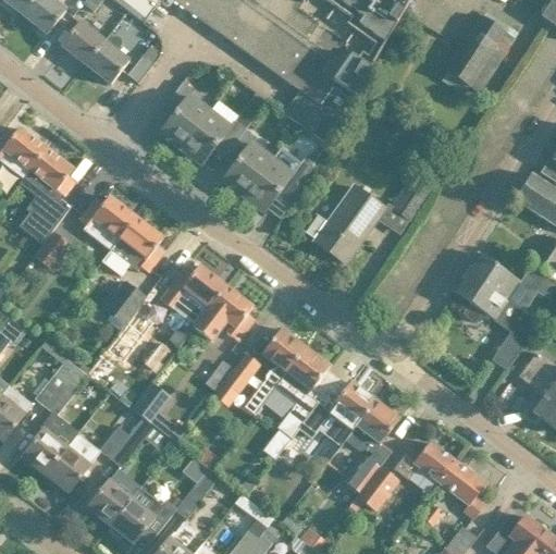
[(4,0),(23,14),(34,0),(4,0)]
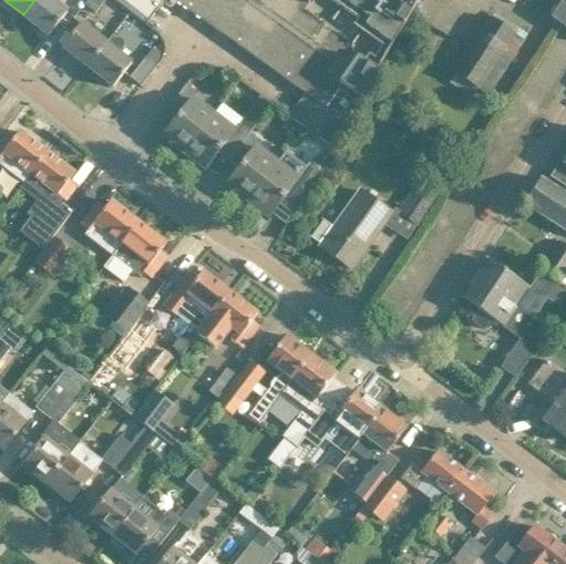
[(68,10),(53,0),(34,0),(23,14),(49,34),(68,10)]
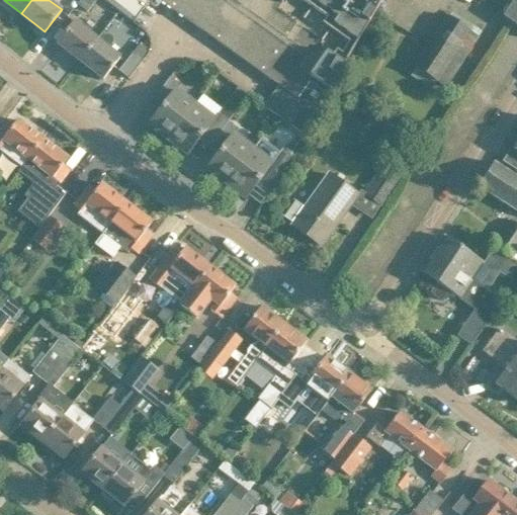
[(80,0),(77,3),(87,10),(95,0),(80,0)]
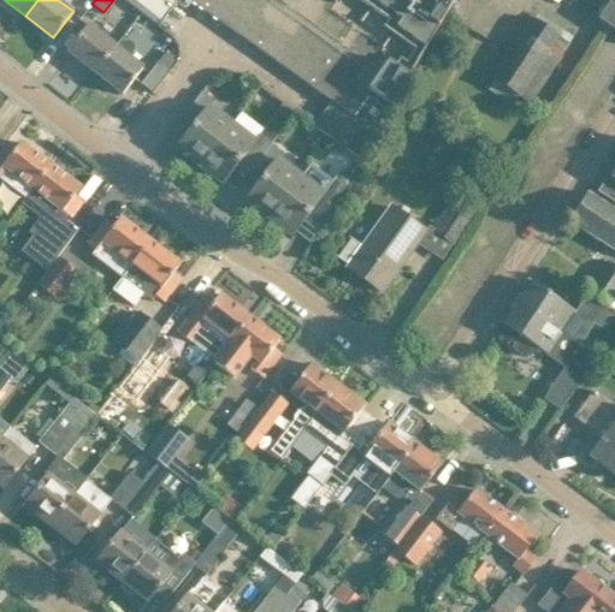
[(128,0),(160,25),(177,0),(128,0)]
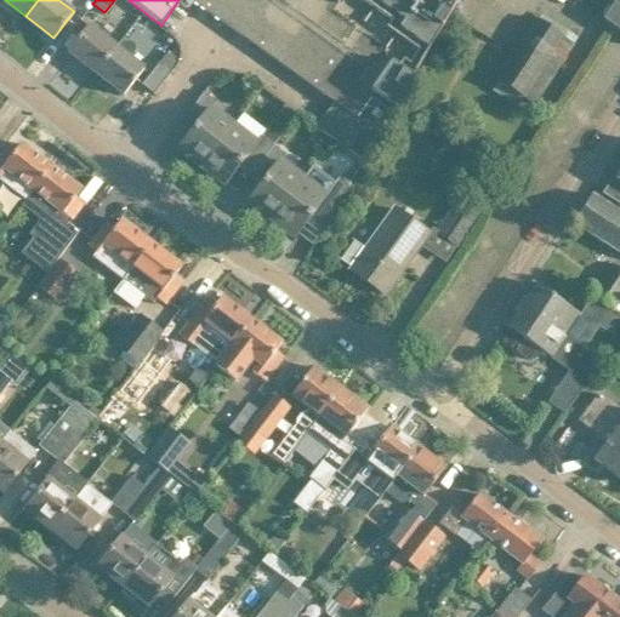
[(193,0),(335,101),(317,125),(364,159),(458,0),(193,0)]
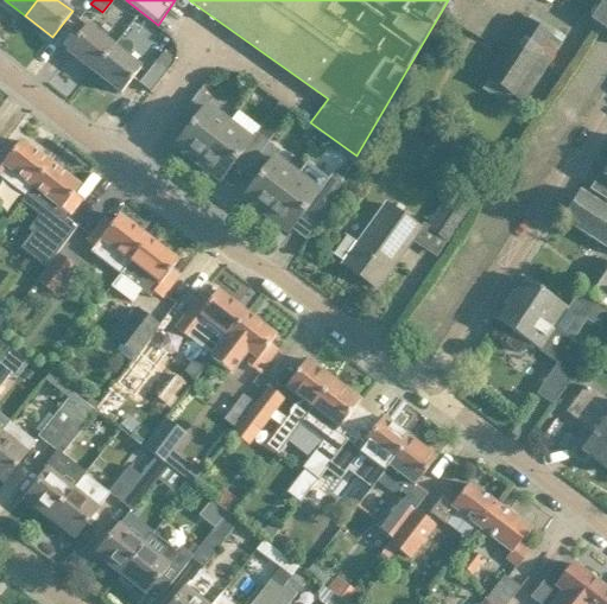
[(606,2),(602,0),(590,19),(606,29),(606,2)]
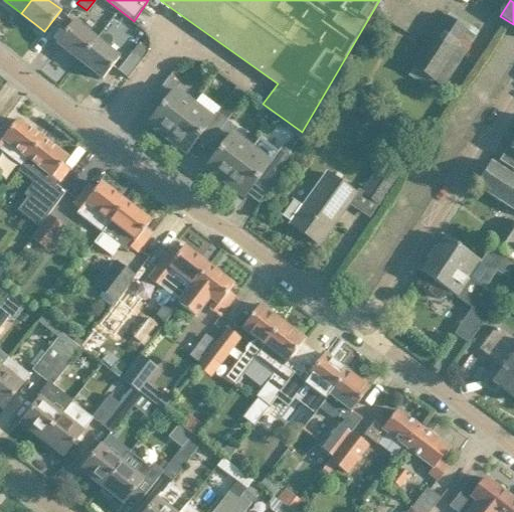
[(427,44),(413,64),(441,83),(475,33),(448,14),(427,44)]
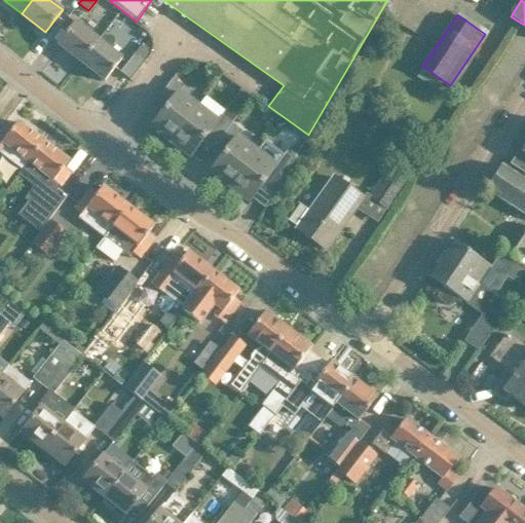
[(59,42),(81,60),(99,38),(75,20),(59,42)]
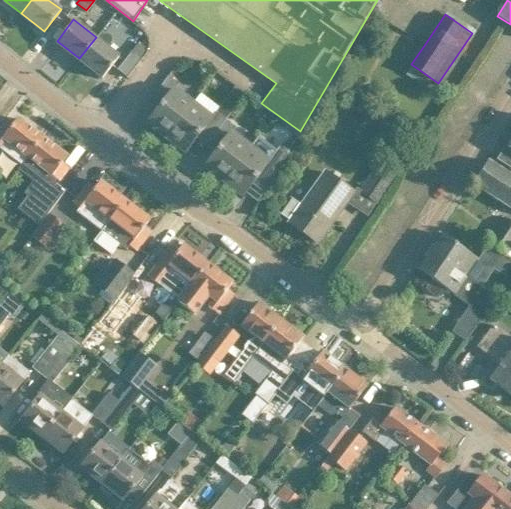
[(96,37),(79,58),(102,77),(119,56),(96,37)]
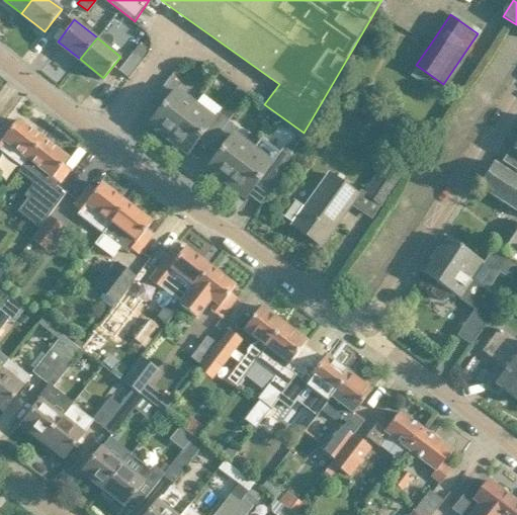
[(140,43),(135,50),(145,58),(149,51),(140,43)]
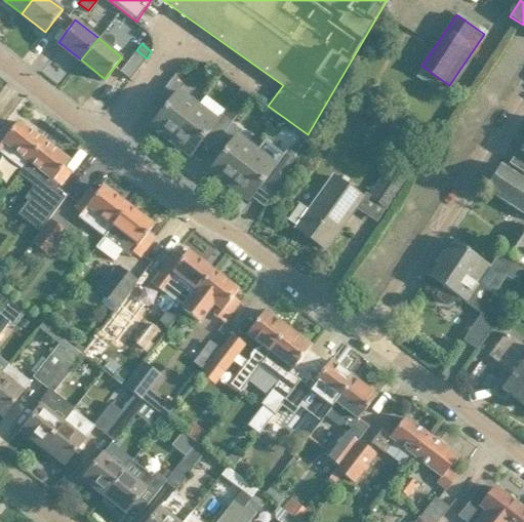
[(131,78),(147,58),(136,50),(120,70),(131,78)]
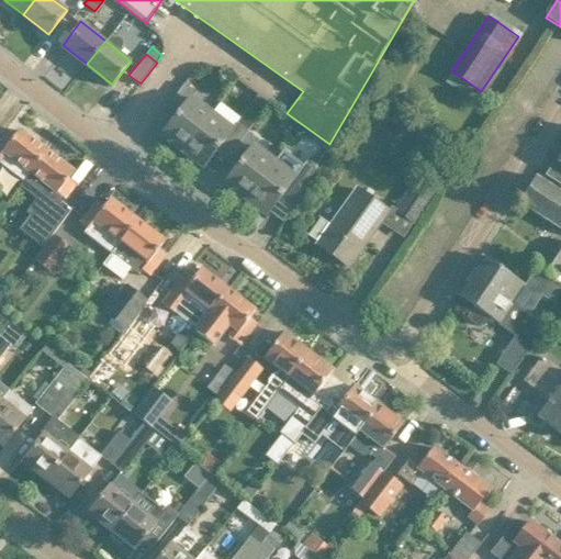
[(163,134),(183,149),(212,113),(191,98),(197,90),(186,81),(168,103),(179,112),(163,134)]
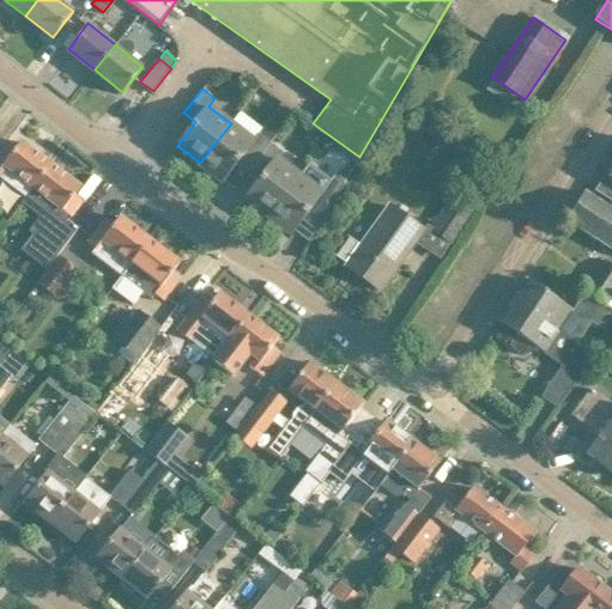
[(295,110),(282,102),(273,113),(285,122),(295,110)]
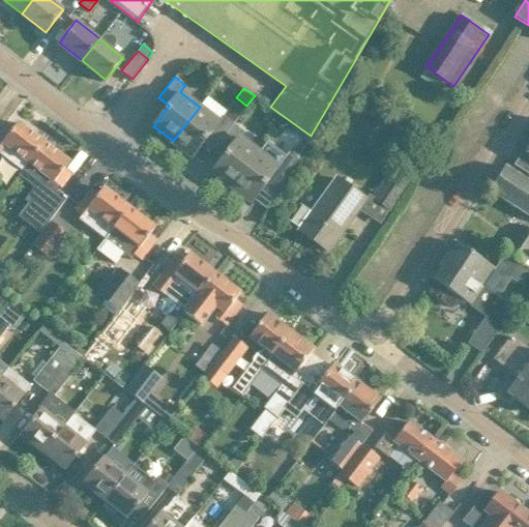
[(208,136),(218,143),(234,122),(224,114),(218,120),(200,107),(173,141),(193,156),(208,136)]
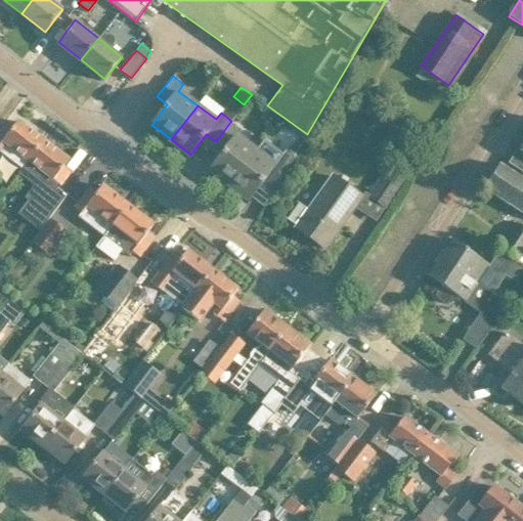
[(28,160),(44,139),(18,120),(13,126),(6,121),(0,128),(0,148),(1,149),(22,167),(28,160)]
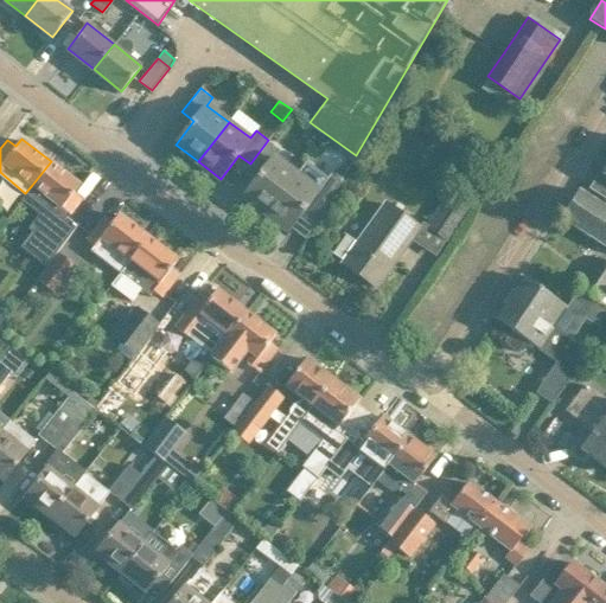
[(266,213),(297,173),(274,156),(280,149),(268,140),(250,164),(261,172),(243,196),(266,213)]
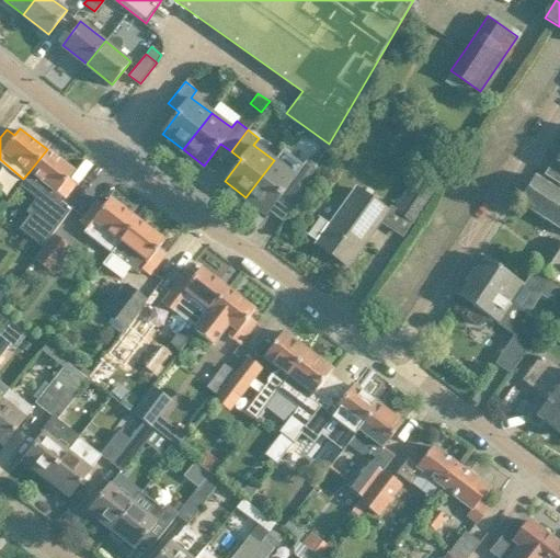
[(47,149),(30,171),(23,179),(24,179),(21,183),(36,195),(35,196),(45,203),(35,217),(31,214),(20,227),(43,246),(75,204),(65,197),(76,182),(68,177),(75,169),(47,149)]
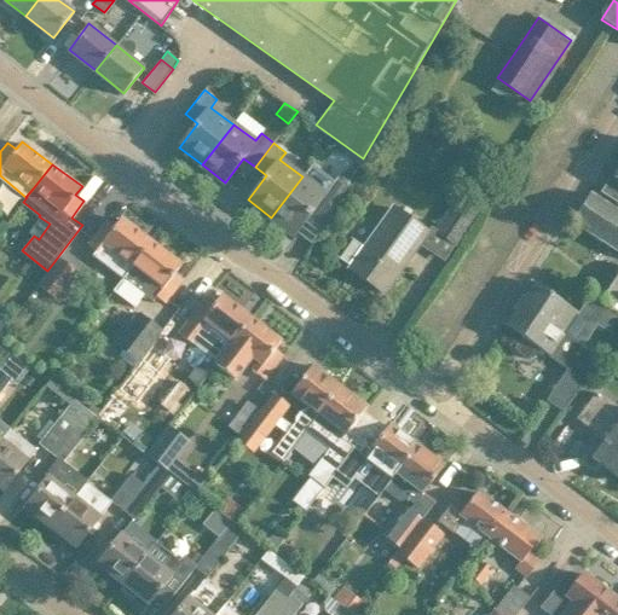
[(312,210),(327,221),(350,183),(339,175),(330,186),(324,193),(302,177),(271,218),(294,235),(312,210)]
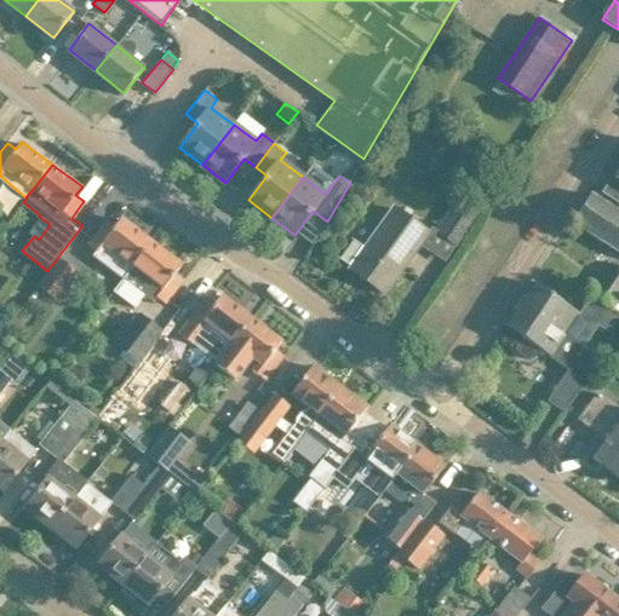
[(602,239),(618,214),(618,211),(591,193),(573,220),(602,239)]
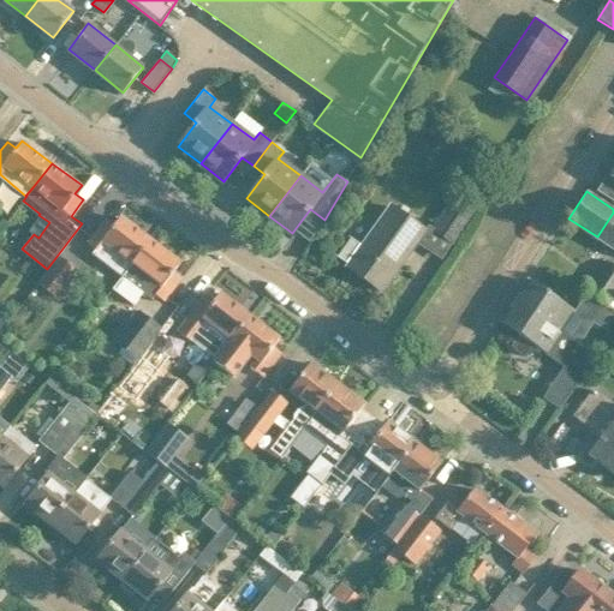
[(454,195),(435,223),(458,238),(455,241),(455,243),(477,210),(454,195)]
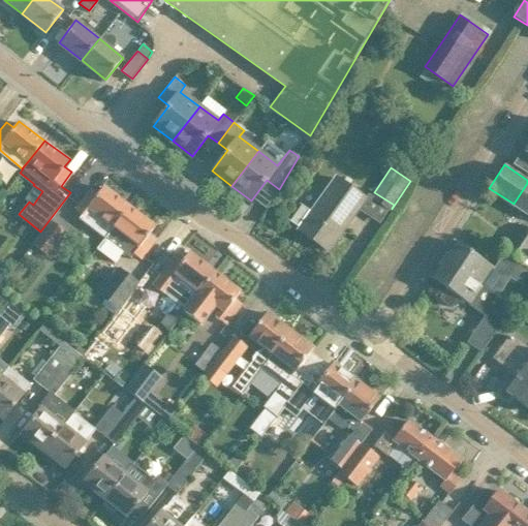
[(366,196),(348,185),(337,177),(312,211),(303,204),(290,219),(301,226),(300,228),(329,249),(366,196)]
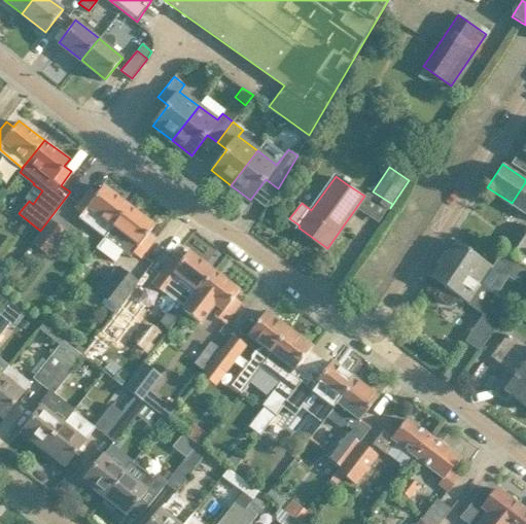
[(525,182),(512,203),(525,212),(525,182)]
